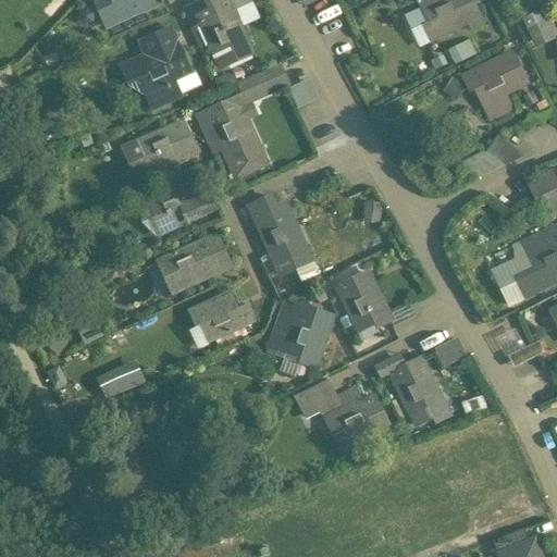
[(104,0),(110,10),(114,8),(121,22),(146,11),(140,0),(104,0)]
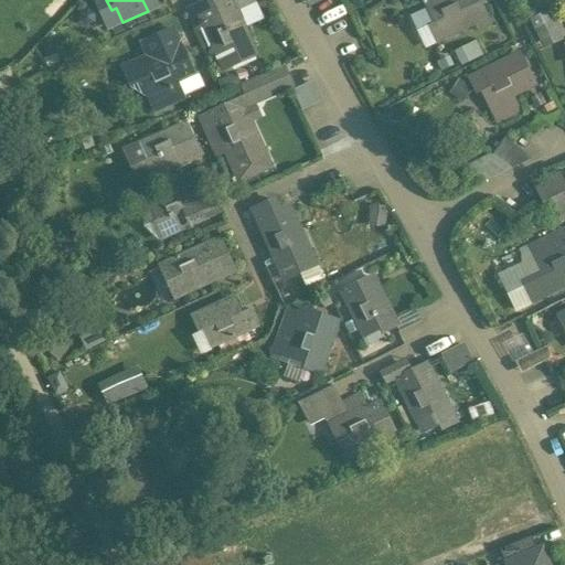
[(238,18),(236,12),(226,17),(219,0),(212,0),(188,11),(195,29),(205,24),(215,46),(212,48),(216,57),(220,55),(226,70),(256,55),(257,51),(254,44),(249,42),(247,36),(248,33),(245,32),(243,28),(245,23),(243,19),(238,18)]
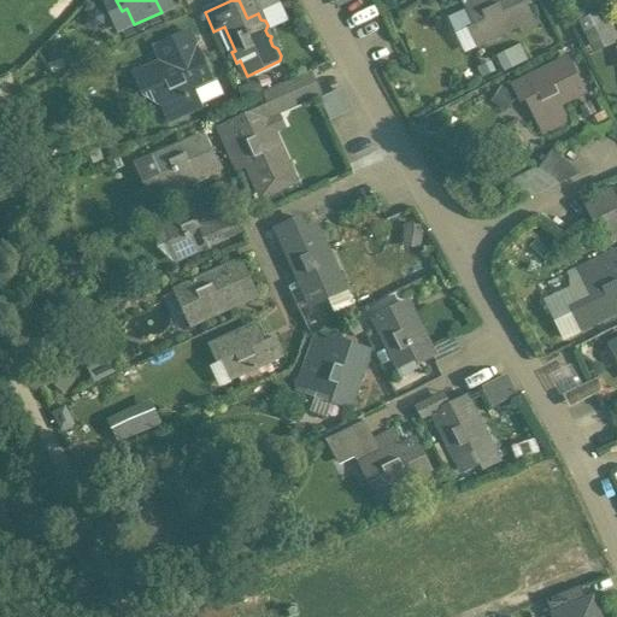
[(522,0),(463,0),(468,10),(474,7),(481,23),(470,28),(477,45),(521,24),(523,30),(534,25),(522,0)]
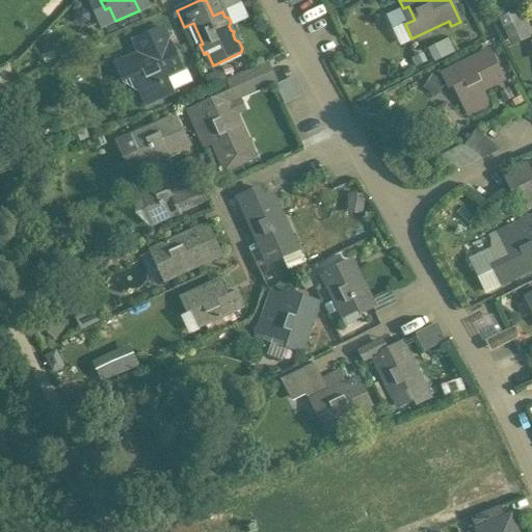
[(531,26),(523,7),(500,18),(512,46),(530,37),(528,32),(531,29),(531,26)]
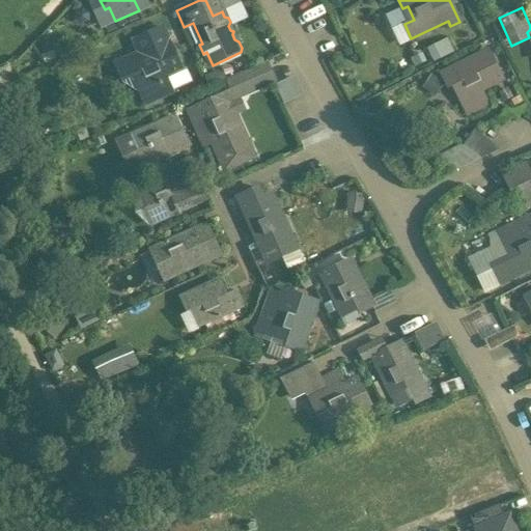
[(163,28),(135,42),(141,55),(122,64),(130,78),(138,74),(144,87),(140,89),(146,104),(165,94),(159,81),(168,77),(182,71),(175,56),(166,60),(160,48),(169,43),(163,28)]
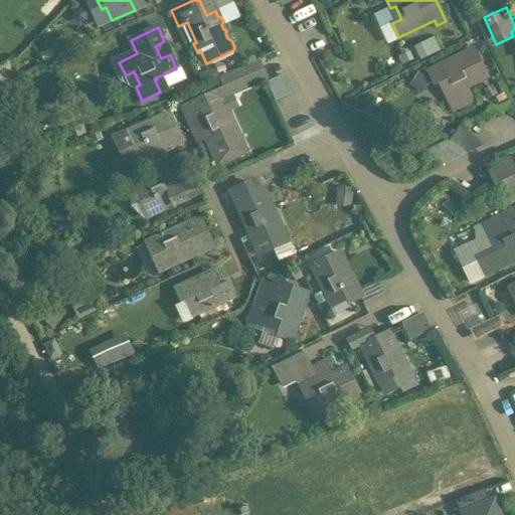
[(465,54),(428,71),(436,86),(445,81),(451,94),(447,96),(454,110),(472,101),(465,88),(487,77),(480,63),(472,67),(465,54)]
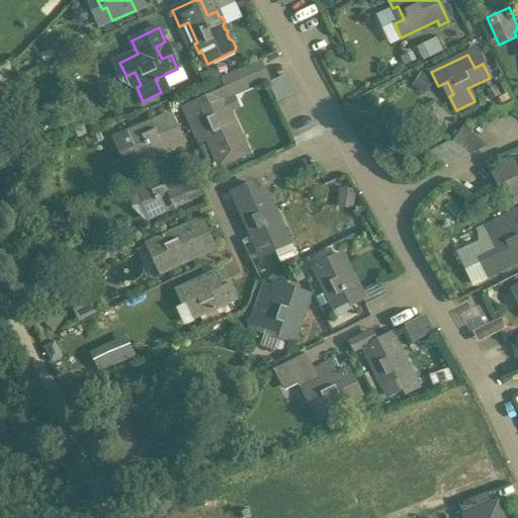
[(259,64),(222,80),(226,90),(229,88),(232,95),(266,80),(259,64)]
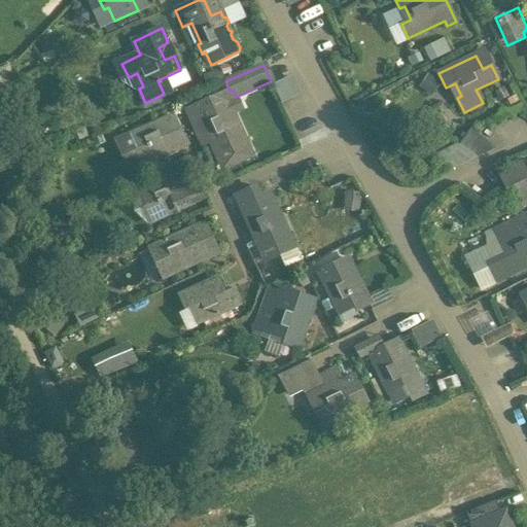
[(185,68),(180,70),(167,76),(173,90),(191,81),(185,68)]
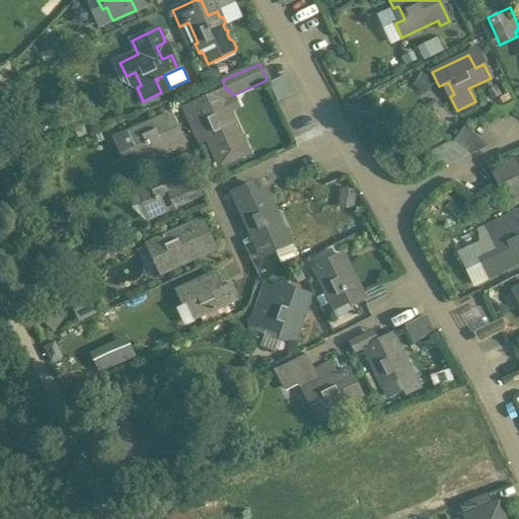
[(291,75),(272,83),(279,100),(298,92),(291,75)]
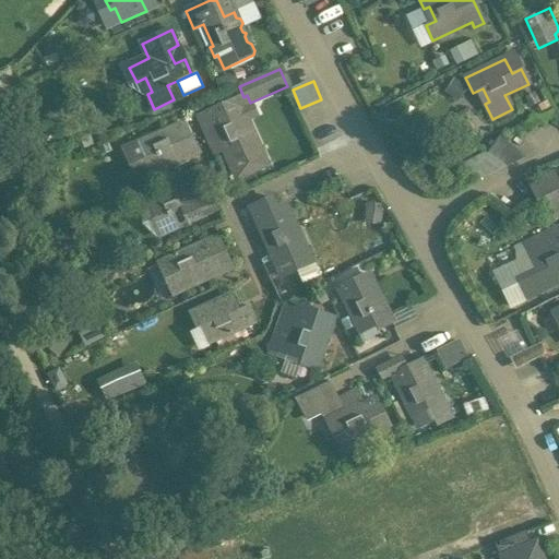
[(244,97),(237,99),(244,113),(253,108),(250,103),(247,95),(244,97)]
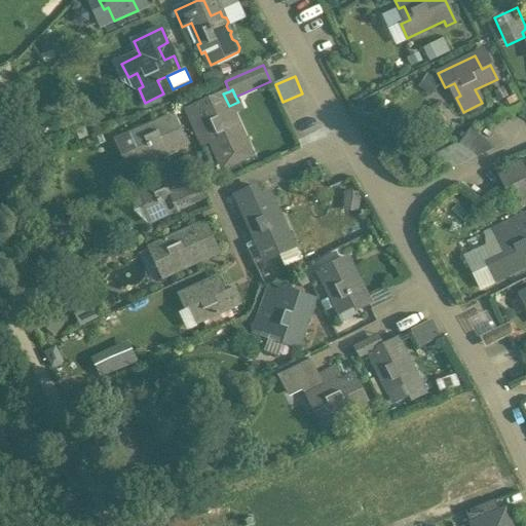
[(229,106),(223,94),(187,111),(201,143),(210,139),(224,170),(252,156),(229,106)]
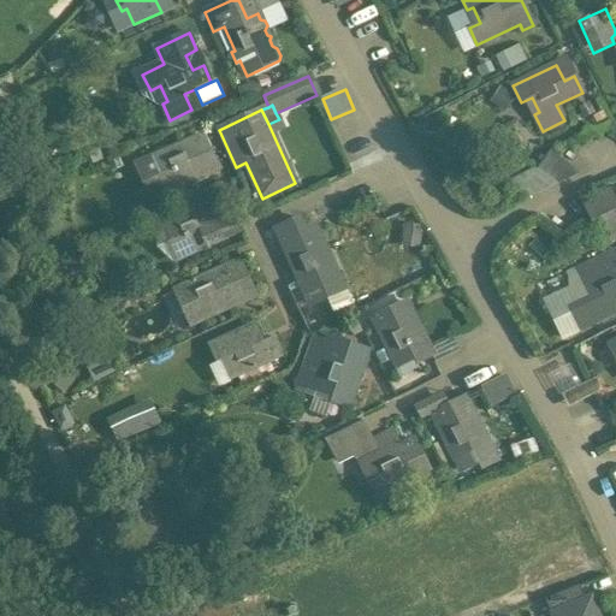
[(203,137),(138,166),(148,187),(159,182),(164,194),(181,187),(207,175),(200,158),(211,153),(203,137)]
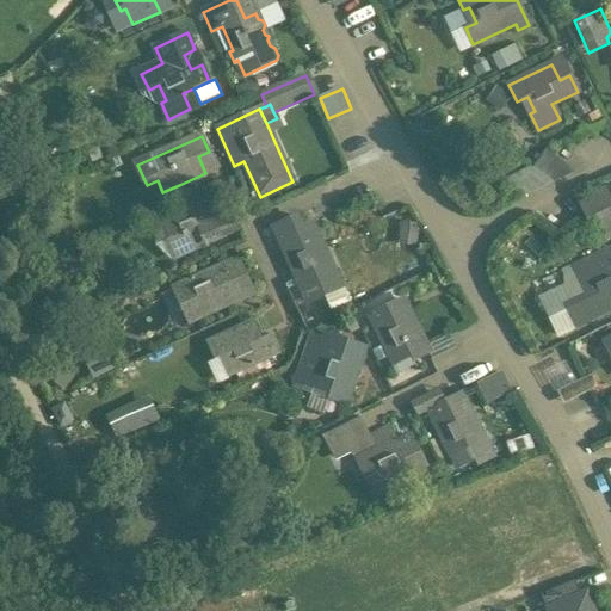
[(543,162),(538,159),(531,168),(551,184),(576,173),(550,153),(543,162)]
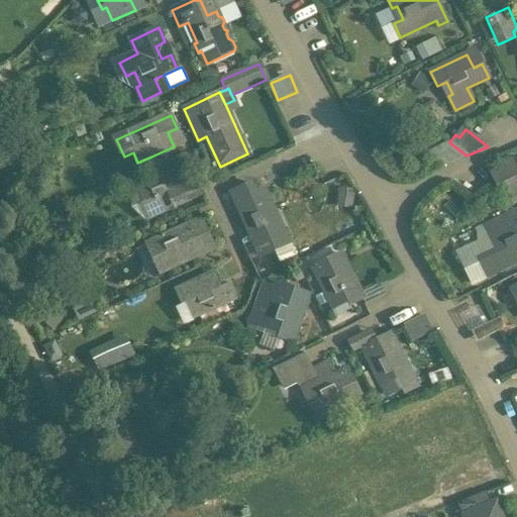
[(151,157),(137,163),(141,171),(156,165),(151,157)]
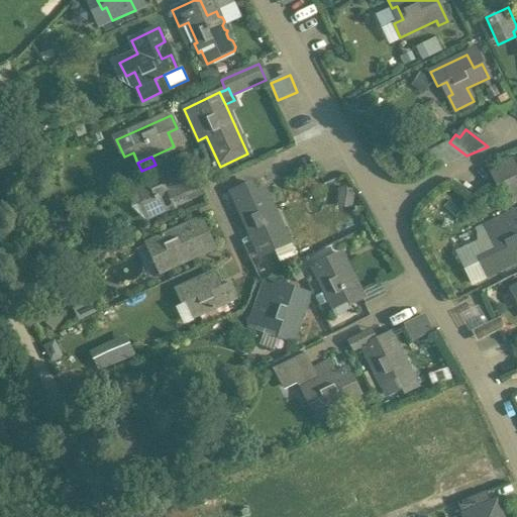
[(516,169),(513,161),(491,172),(505,201),(516,194),(516,169)]
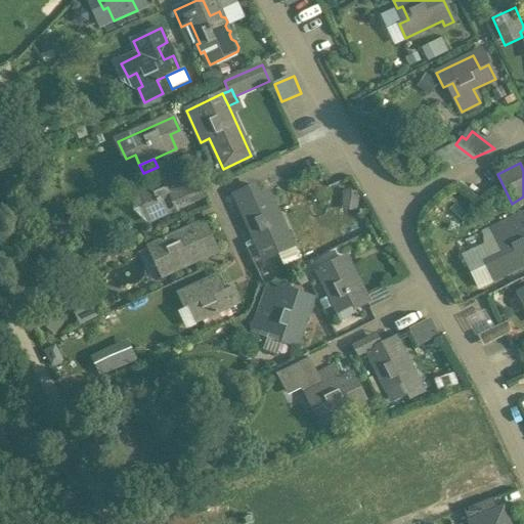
[(182,172),(145,189),(151,203),(143,207),(149,221),(202,198),(198,187),(188,186),(182,172)]
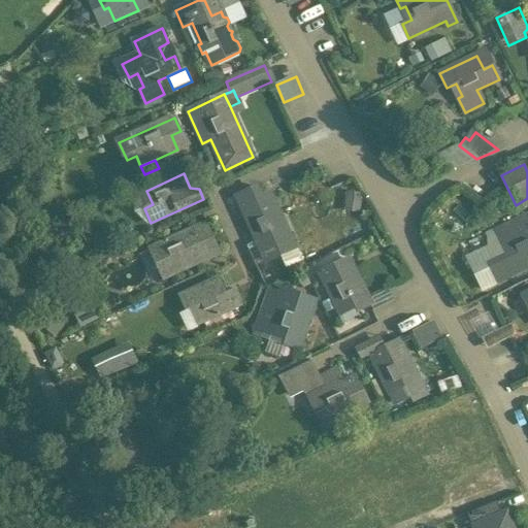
[(257,188),(237,196),(241,206),(256,200),(261,198),(257,188)]
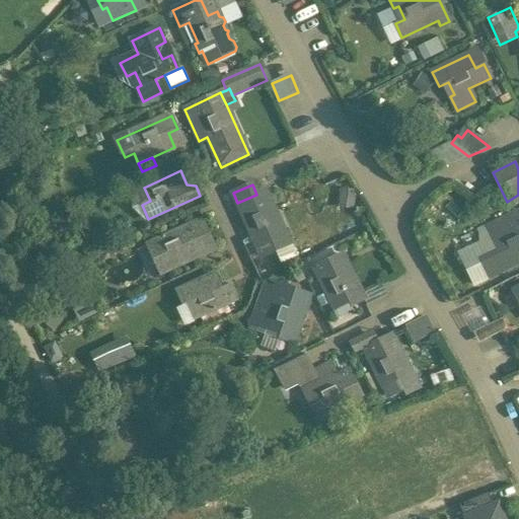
[(256,195),(251,197),(255,206),(270,200),(266,191),(256,195)]
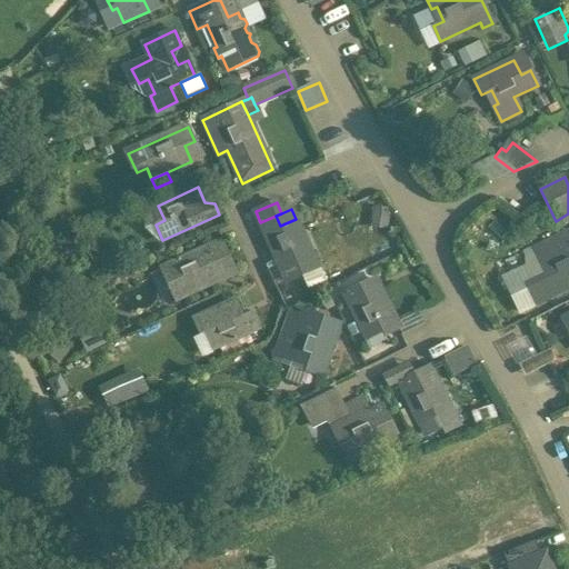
[(280,226),(276,216),(260,222),(279,262),(293,256),(298,265),(313,258),(296,219),(280,226)]
